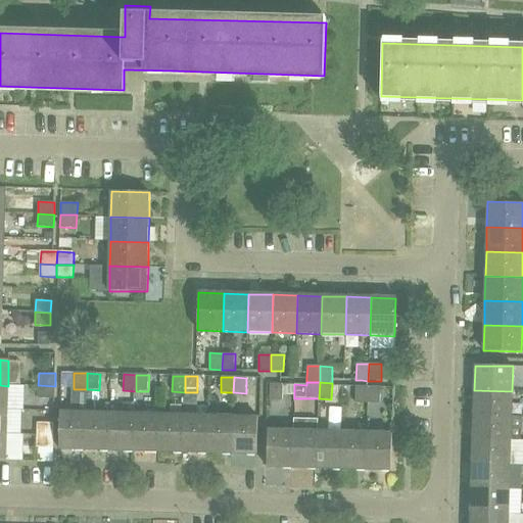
[(270,384),(269,400),(283,400),(283,384),(270,384)]
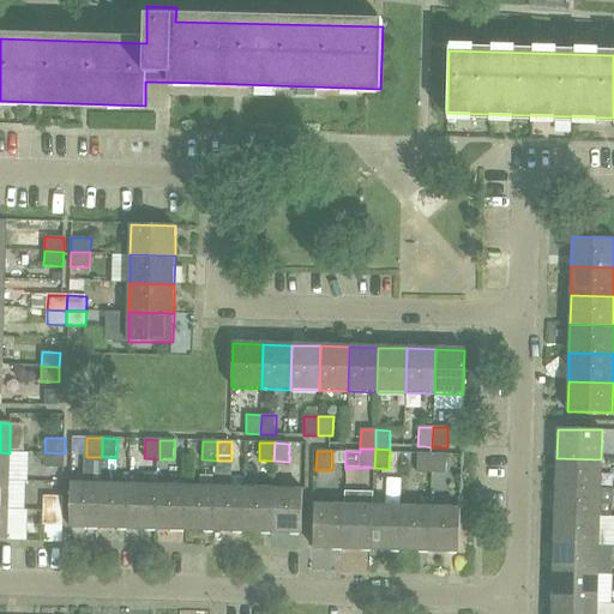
[(65,468),(65,453),(44,452),(44,467),(65,468)]
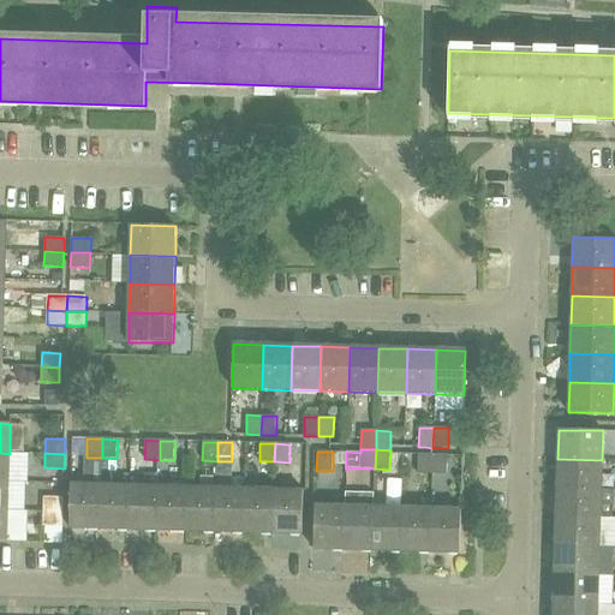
[(417,475),(433,475),(433,455),(418,454),(417,475)]
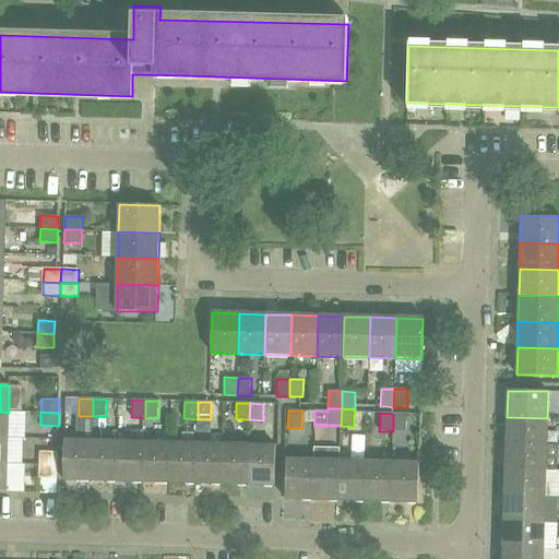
[(406,414),(393,414),(393,431),(406,431),(406,414)]
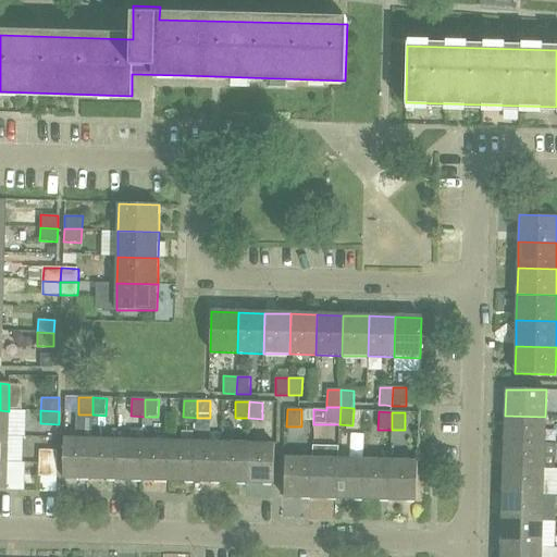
[(545,443),(545,417),(505,416),(504,442),(545,443)]
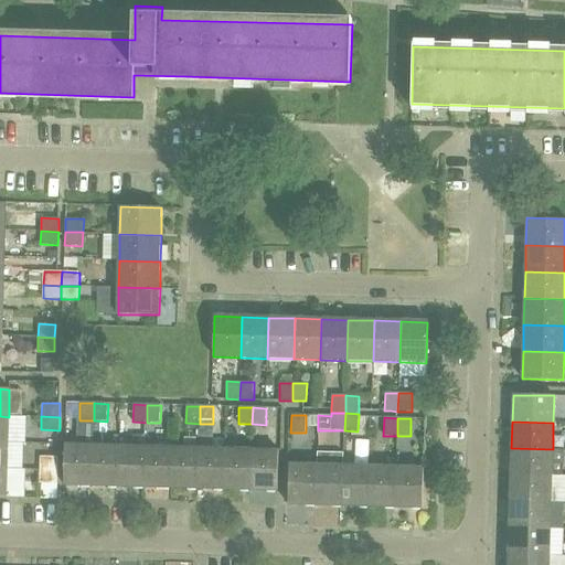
[(92,445),(65,445),(64,486),(91,486),(92,445)]
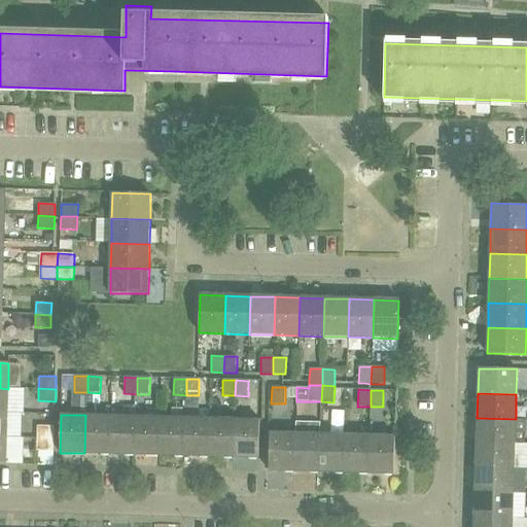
[(84,453),(109,454),(111,416),(85,415),(84,453)]
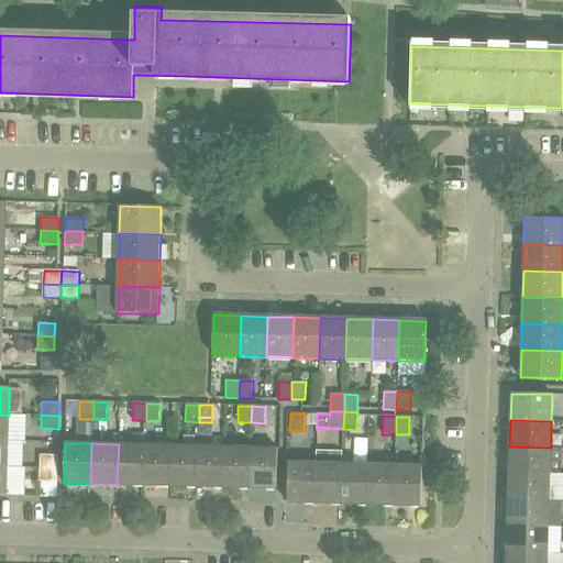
[(145,445),(119,444),(117,485),(144,486),(145,445)]
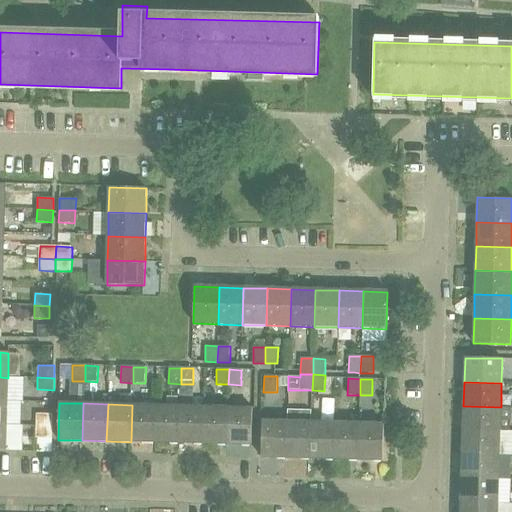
[(131,442),(155,442),(156,406),(132,405),(131,442)]
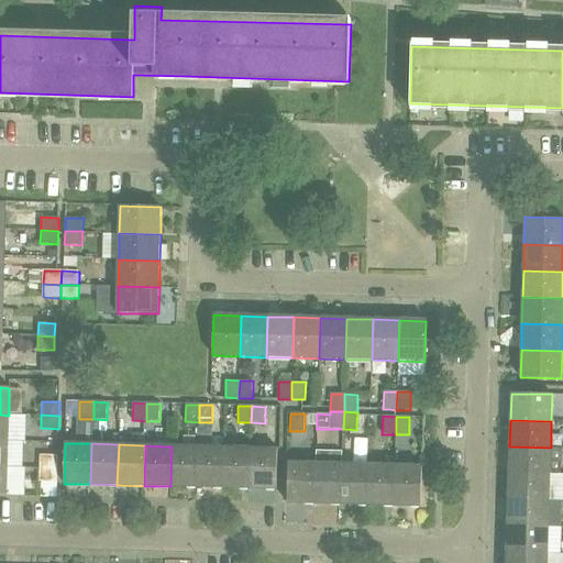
[(198,446),(172,446),(170,486),(197,487),(198,446)]
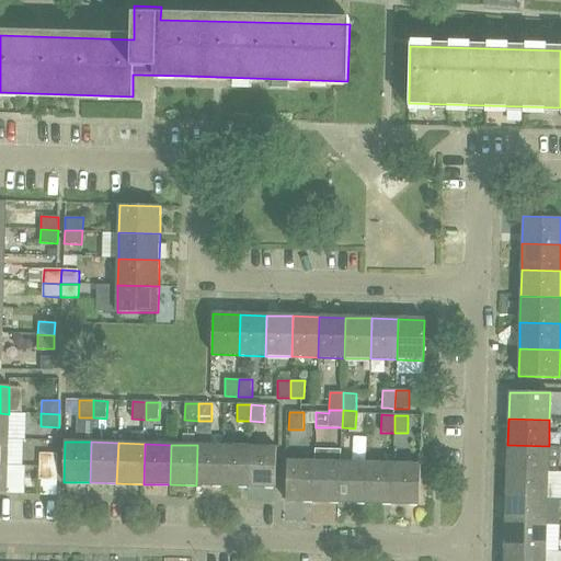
[(196,485),(222,487),(224,446),(197,445),(196,485)]
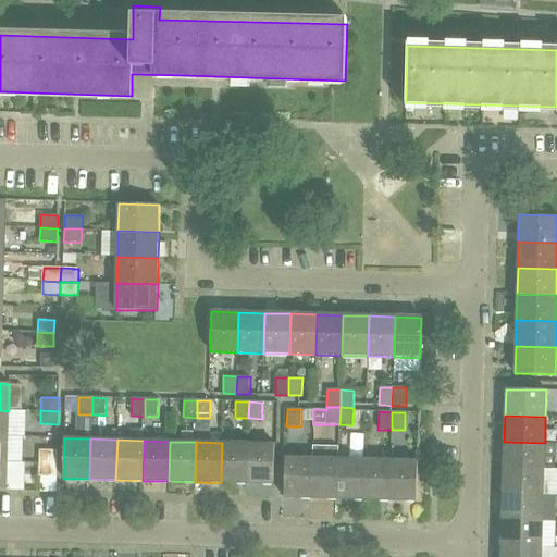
[(556,443),(545,443),(504,442),(504,468),(544,469),(544,468),(556,468),(556,443)]
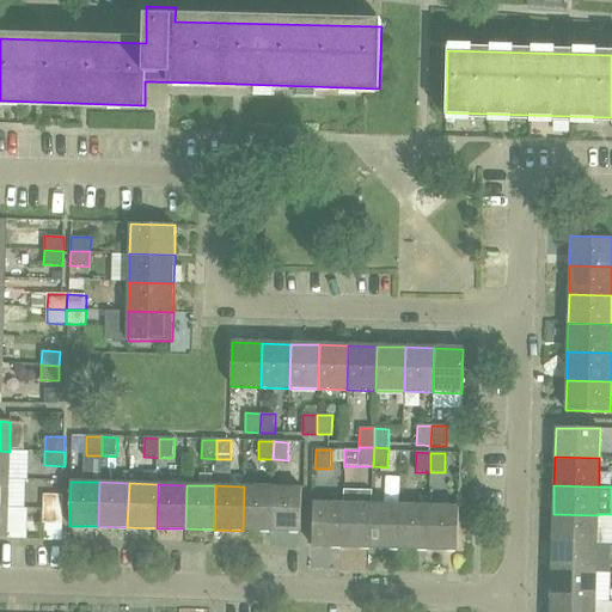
[(243,531),(271,531),(273,488),(244,487),(243,531)]
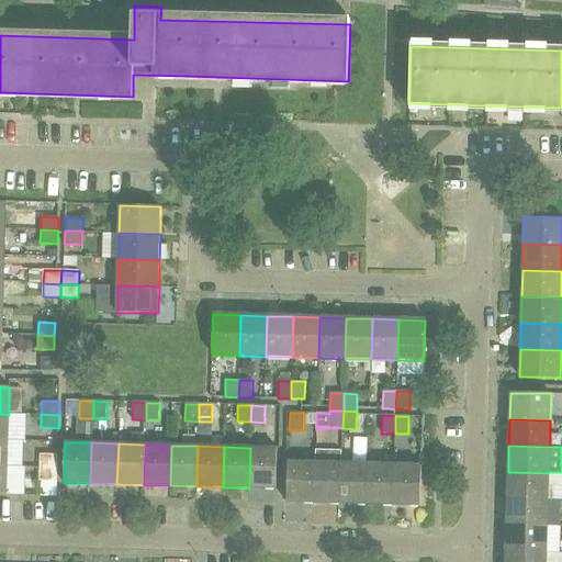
[(277,448),(250,448),(249,487),(276,489),(277,448)]
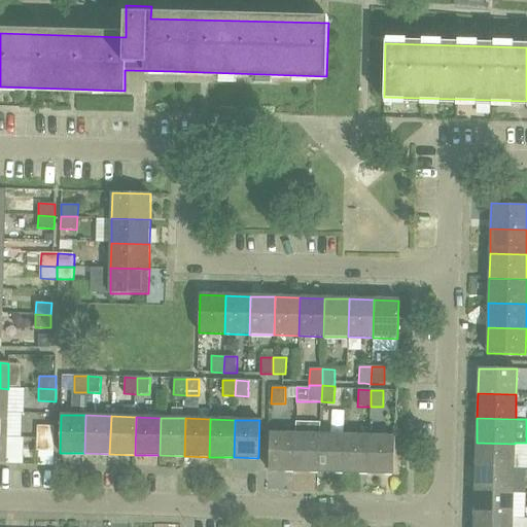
[(54,440),(55,428),(37,427),(37,438),(54,440)]
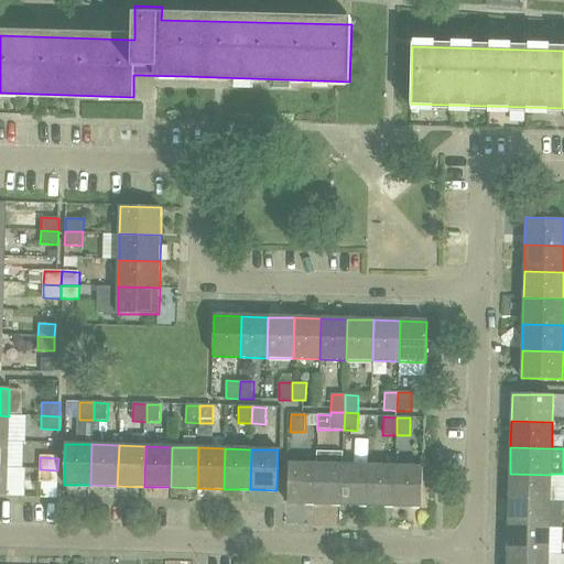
[(288,505),(315,505),(316,464),(289,463),(288,505)]
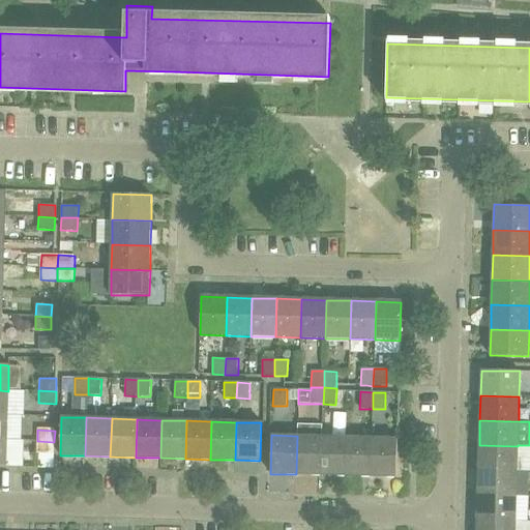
[(322,437),(297,436),(296,474),(321,475),(322,437)]
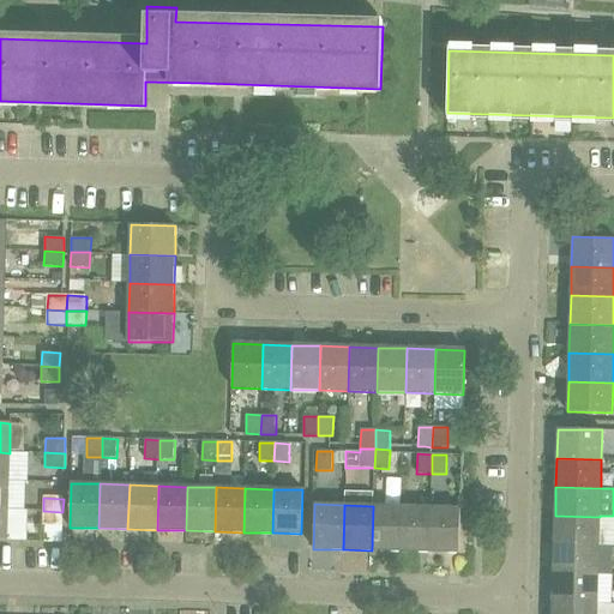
[(372,551),(401,552),(402,507),(373,506),(372,551)]
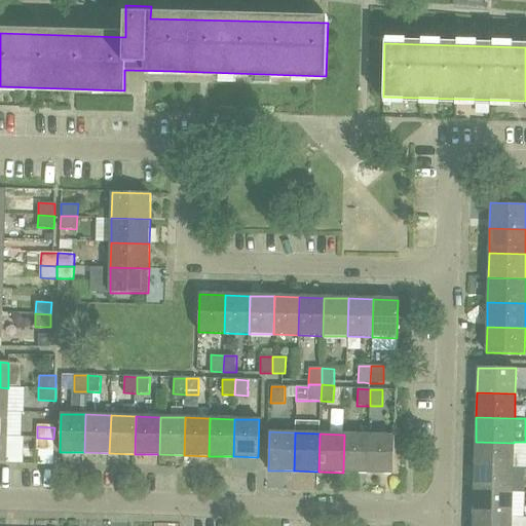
[(343,473),(368,473),(369,435),(344,435),(343,473)]
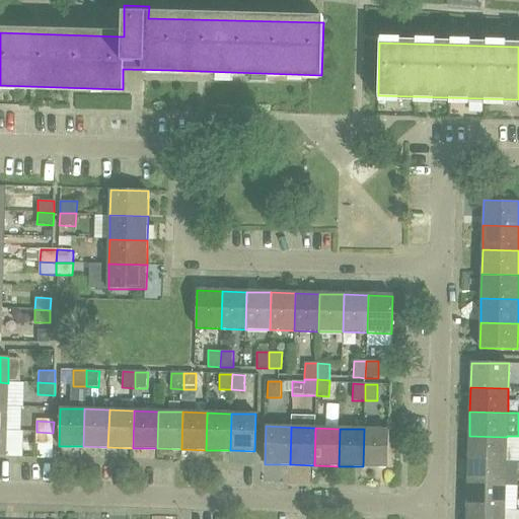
[(388,467),(389,430),(364,429),(363,466),(388,467)]
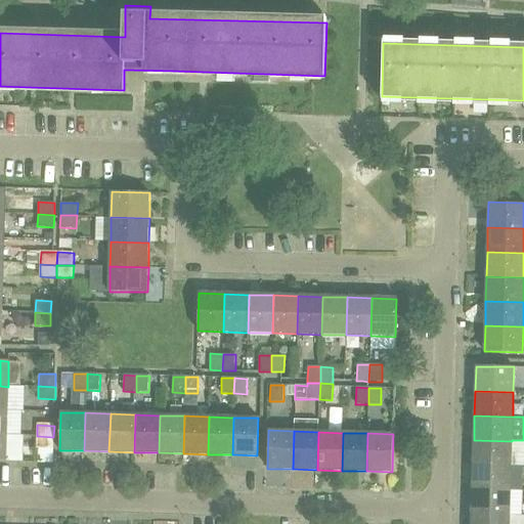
[(37,436),(37,450),(53,450),(53,437),(37,436)]
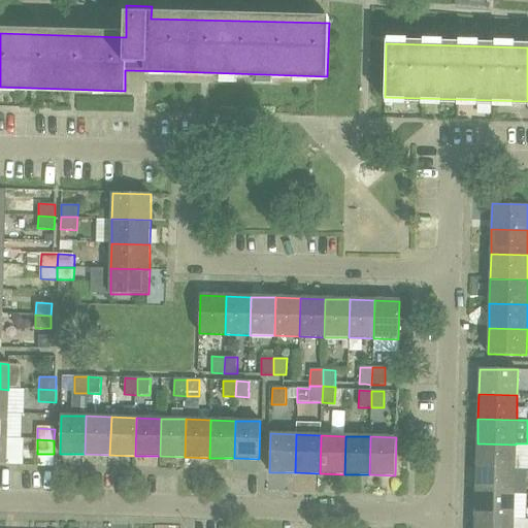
[(516,444),(477,443),(476,468),(516,469),(516,444)]
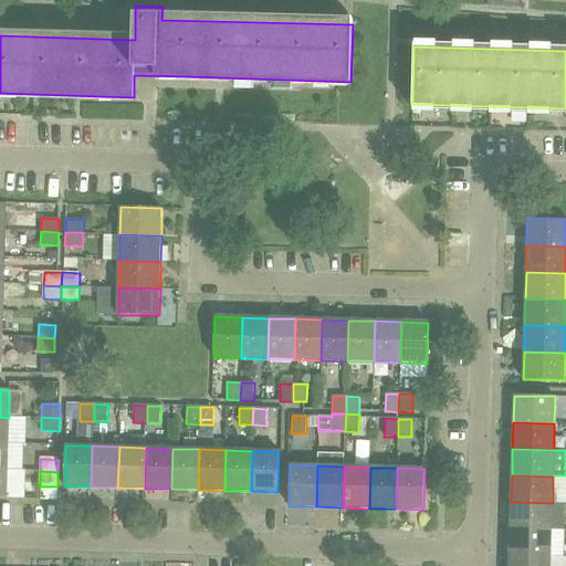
[(552,530),(553,503),(511,502),(511,528),(552,530)]
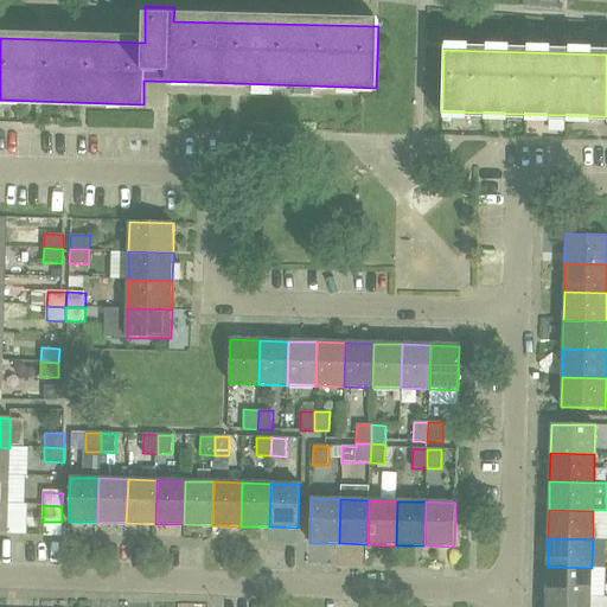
[(590,596),(592,568),(548,567),(547,595),(590,596)]
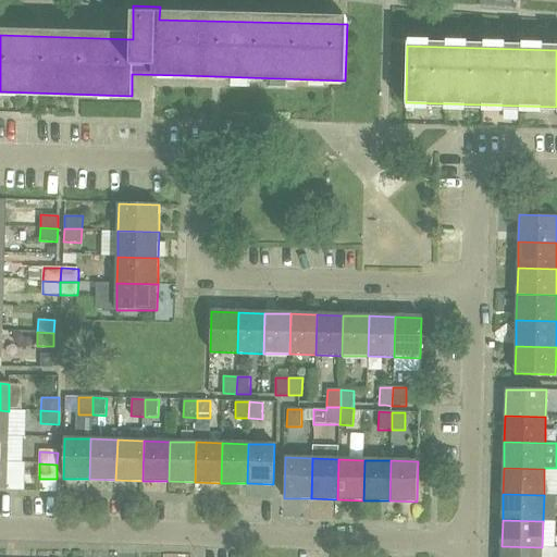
[(542,556),(542,547),(502,546),(500,556),(542,556)]
